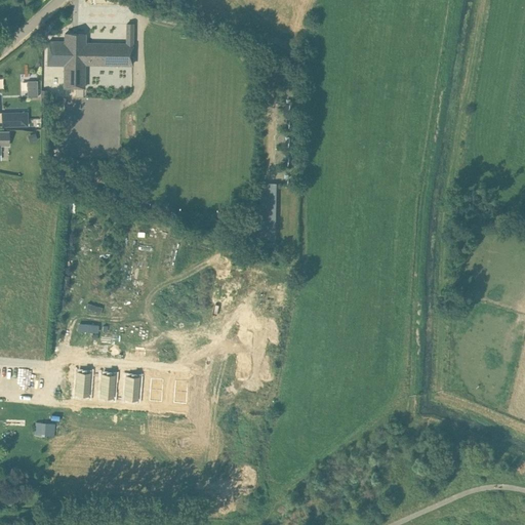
[(132,65),(132,34),(133,24),(127,24),(126,44),(85,43),(85,34),(65,34),(65,42),(48,41),(47,64),(65,65),(64,87),(83,88),(84,64),(132,65)]
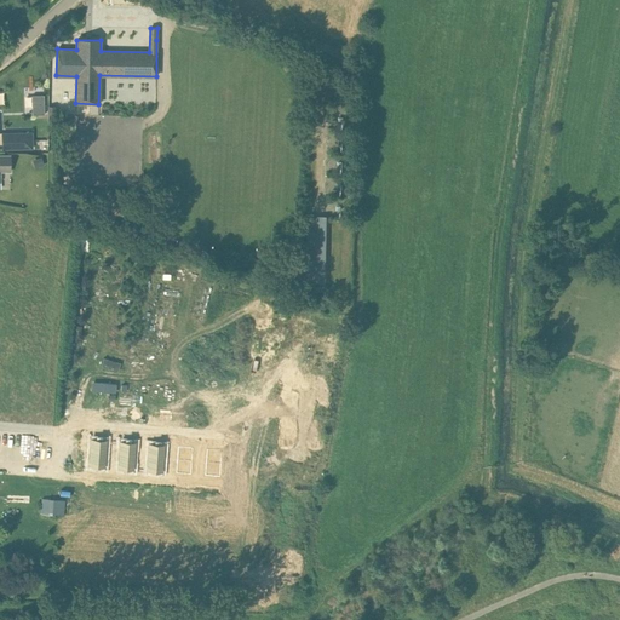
[(44,96),(32,96),(33,115),(44,114),(44,96)]
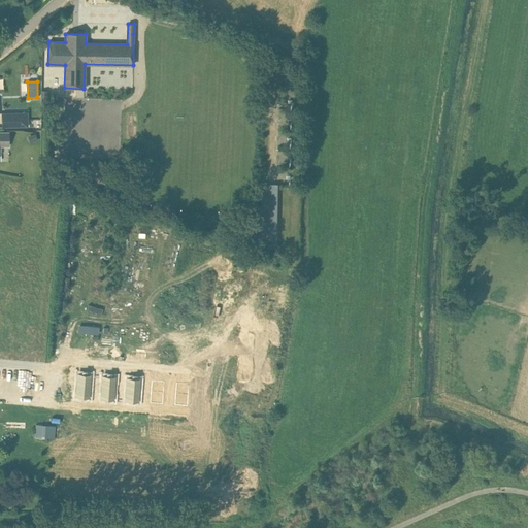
[(28,112),(1,112),(2,128),(28,127),(28,112)]
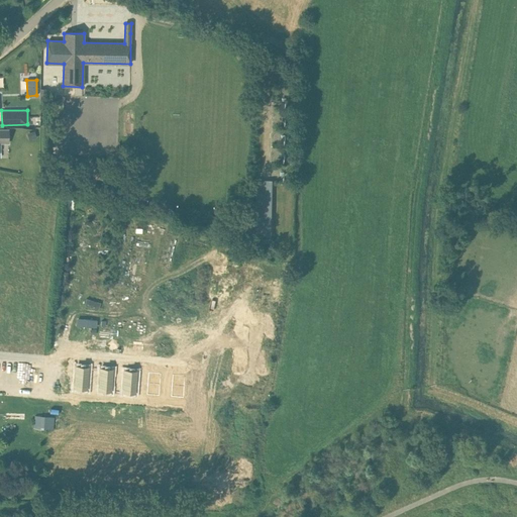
[(0,151),(0,143),(8,143),(8,130),(0,129),(0,151)]
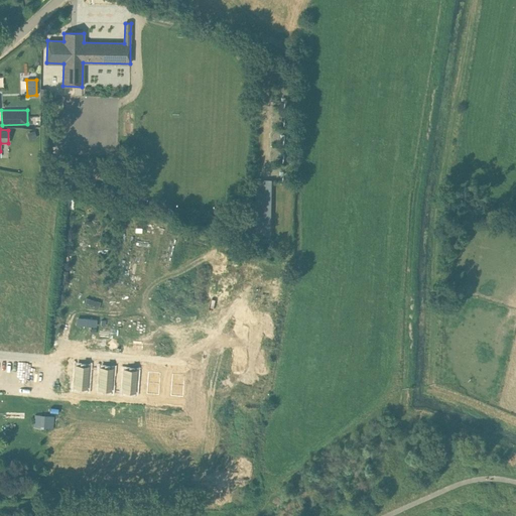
[(88,375),(89,367),(76,366),(75,384),(74,388),(87,389),(88,375)]
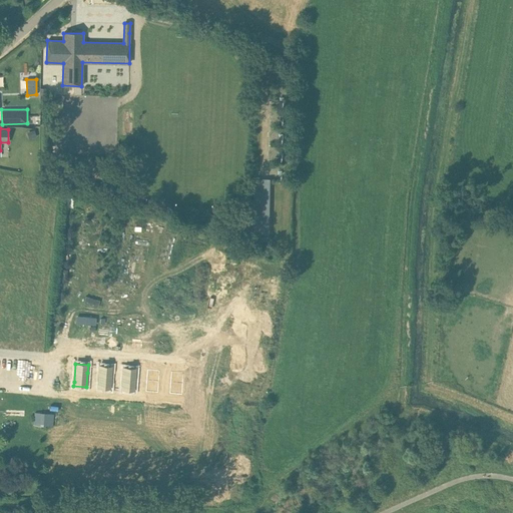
[(112,367),(99,366),(98,388),(110,389),(112,367)]
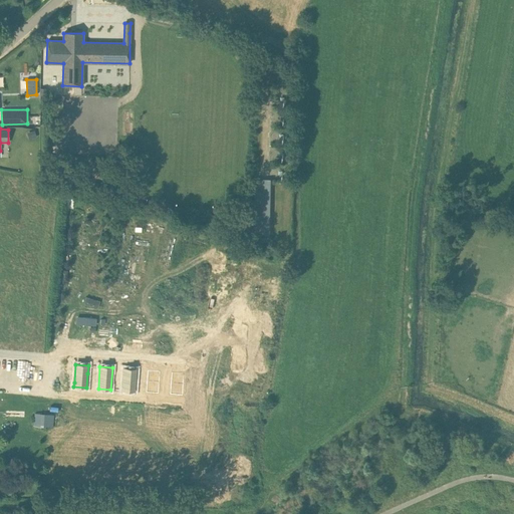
[(136,369),(123,368),(122,390),(135,391),(136,369)]
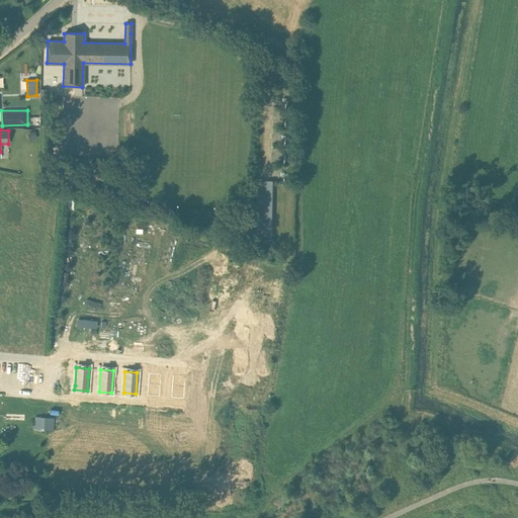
[(6,414),(6,425),(16,426),(16,415),(6,414)]
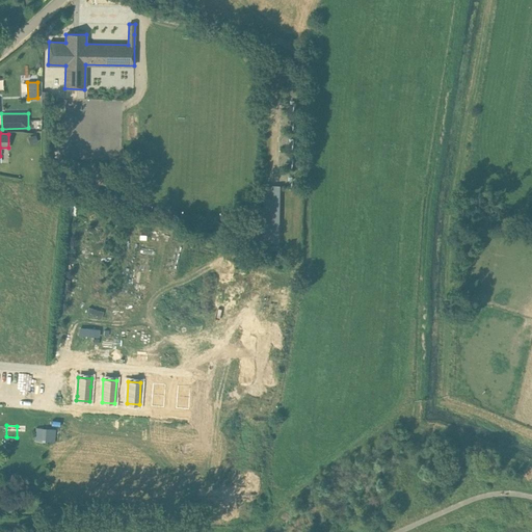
[(59,440),(59,428),(36,428),(35,440),(59,440)]
